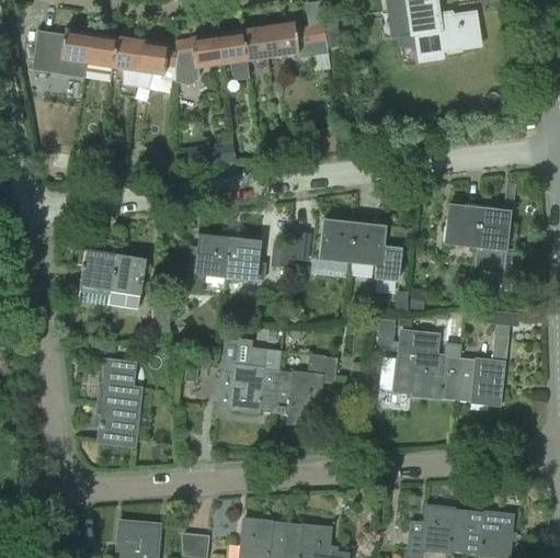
[(441,49),(480,43),(476,11),(440,18),(436,0),(408,0),(413,33),(416,33),(420,58),(442,55),(441,49)]
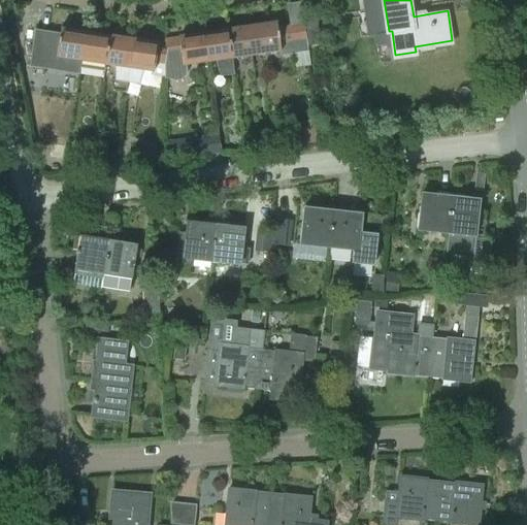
[(277,21),(253,24),(257,53),(282,50),(282,54),(308,50),(306,35),(304,22),(278,26),(277,21)]
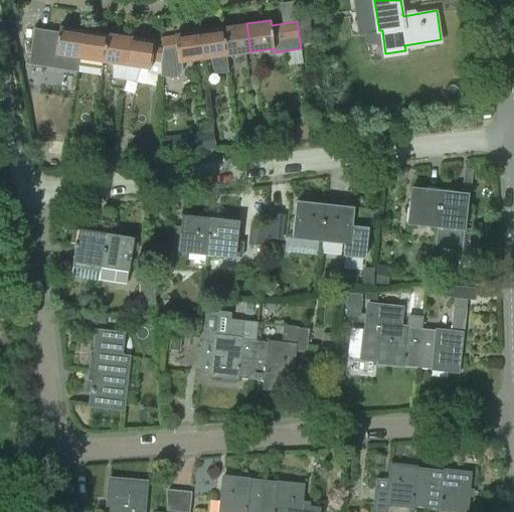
[(246,23),(223,27),(227,55),(250,51),(246,23)]
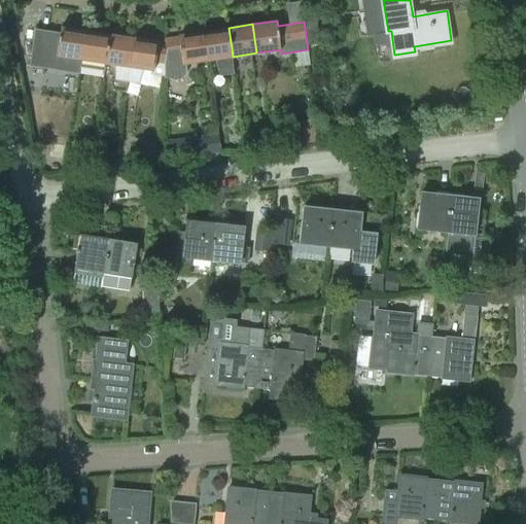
[(36,28),(32,51),(47,54),(47,50),(58,51),(57,56),(79,59),(84,30),(62,27),(61,31),(36,28)]
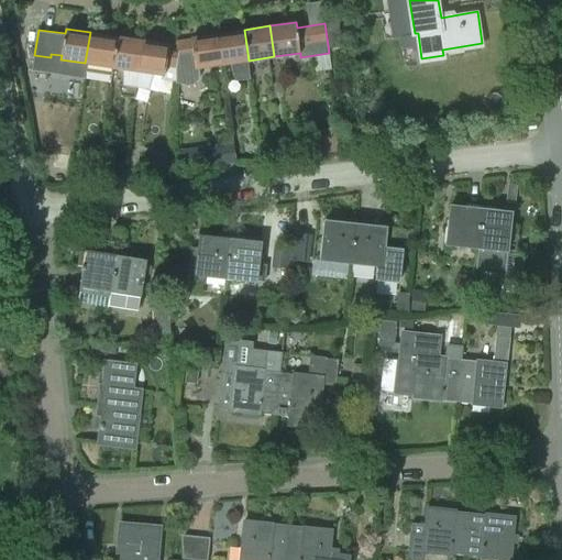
[(244,30),(218,33),(222,64),(227,92),(252,89),(249,61),(244,30)]
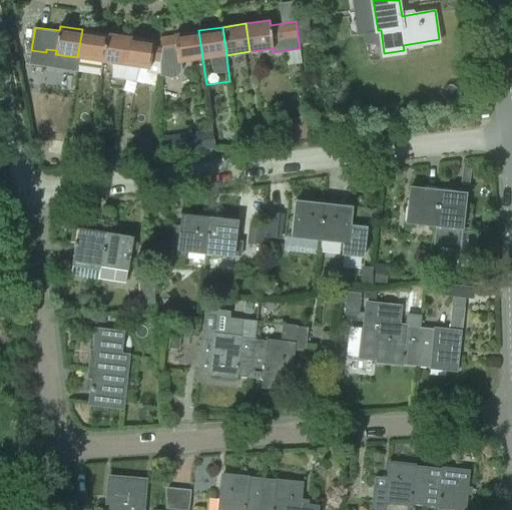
[(77,57),(102,61),(106,33),(82,29),(77,57)]
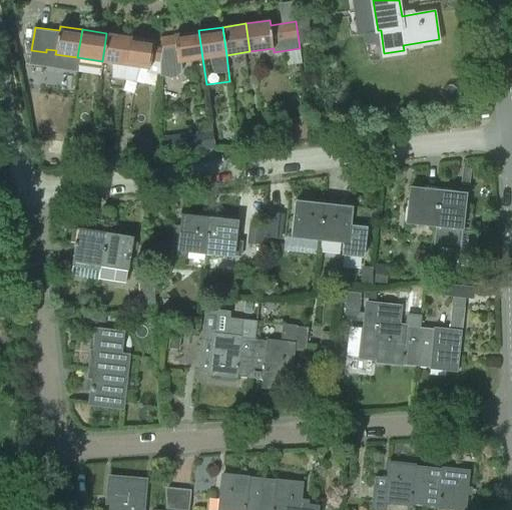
[(167,46),(162,47),(160,73),(172,75),(176,74),(178,71),(179,67),(178,62),(202,58),(198,30),(174,34),(175,39),(166,41),(167,46)]
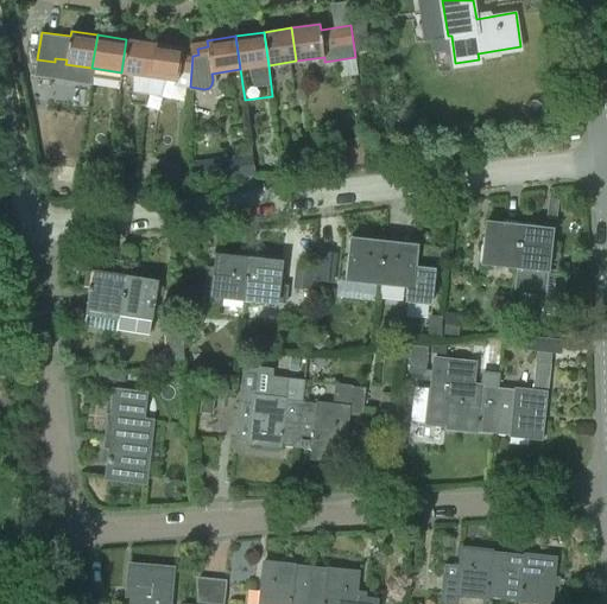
[(132,101),(145,103),(153,43),(126,39),(121,72),(125,72),(122,93),(130,93),(132,101)]
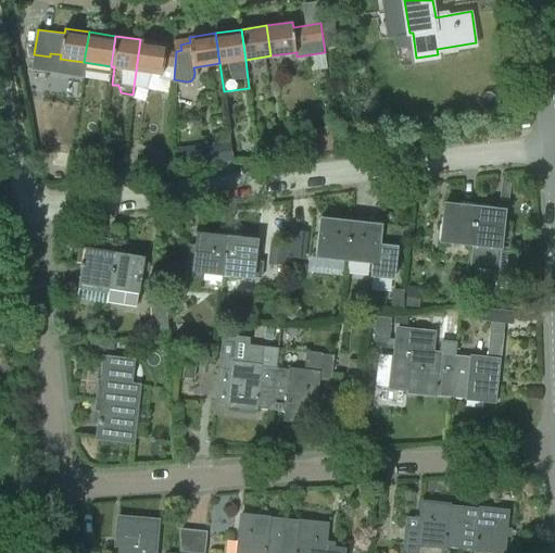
[(338,50),(336,36),(323,37),(325,52),(338,50)]
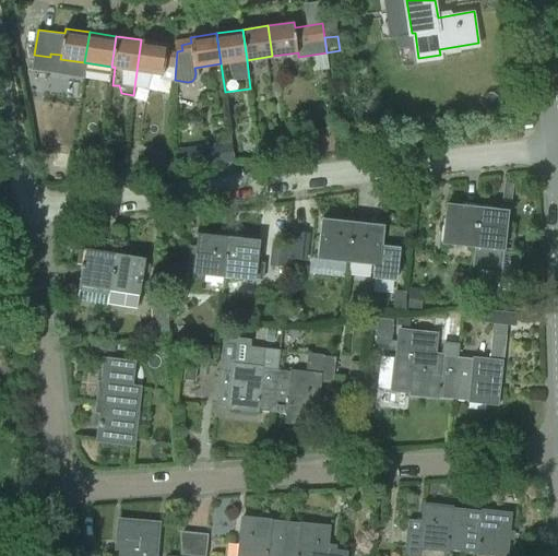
[(141,39),(133,95),(147,97),(152,72),(163,74),(163,78),(175,80),(177,51),(167,49),(168,44),(141,39)]
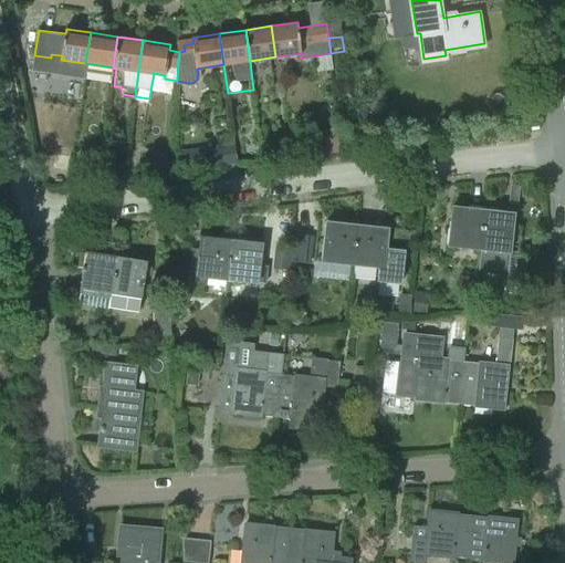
[(273,144),(260,145),(262,158),(274,156),(273,144)]
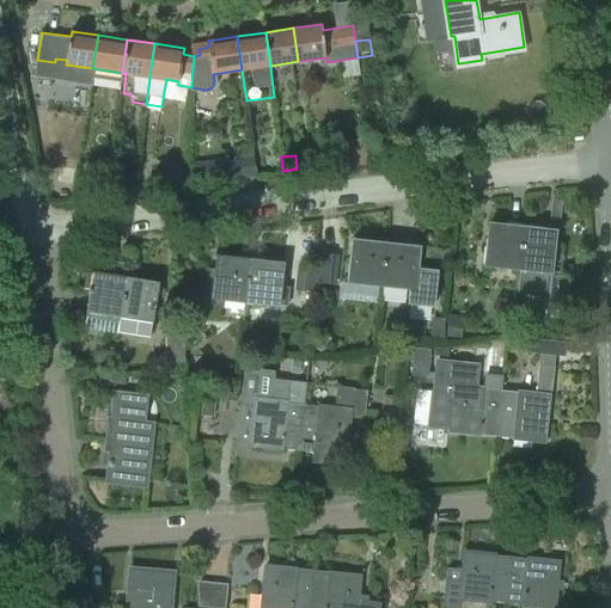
[(227,160),(209,163),(212,179),(230,178),(227,160)]
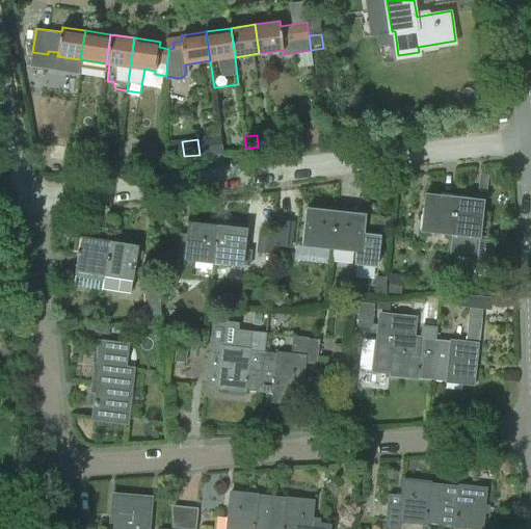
[(157,143),(145,144),(148,159),(166,157),(165,146),(157,147),(157,143)]
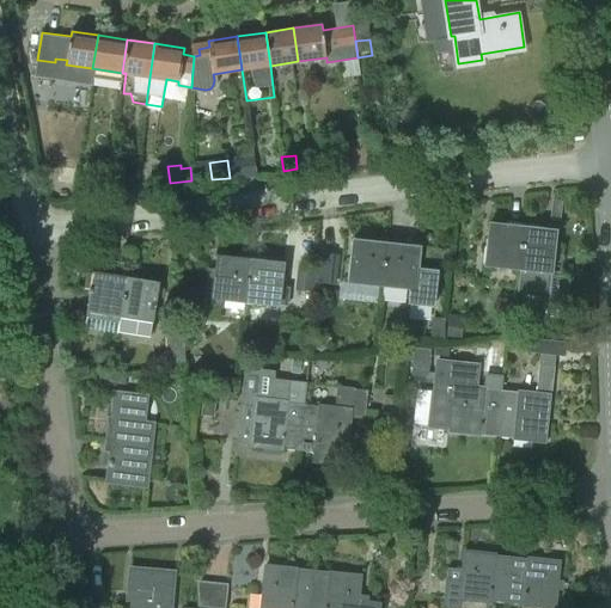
[(95,176),(93,190),(103,191),(105,177),(95,176)]
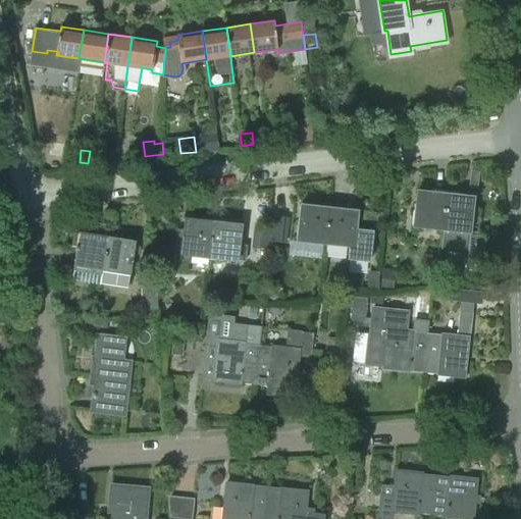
[(418,190),(414,225),(443,228),(447,189),(433,188),(433,191),(418,190)]
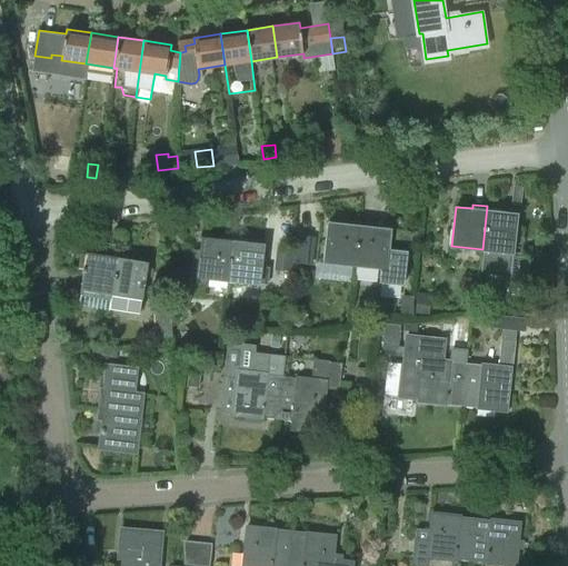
[(482,249),(480,269),(511,272),(517,214),(501,211),(501,208),(487,206),(482,249)]
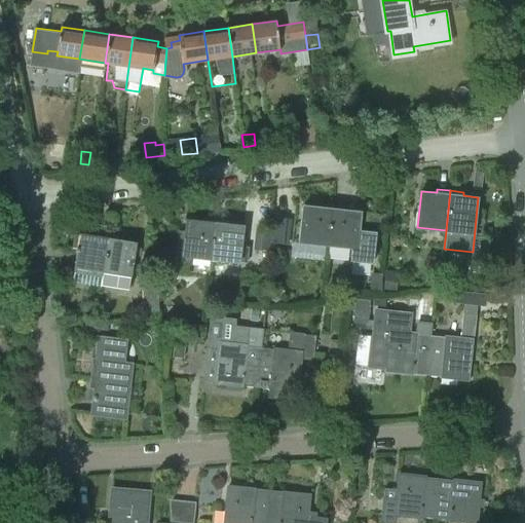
[(300,241),(329,245),(333,204),(320,203),(319,208),(304,206),(300,241)]
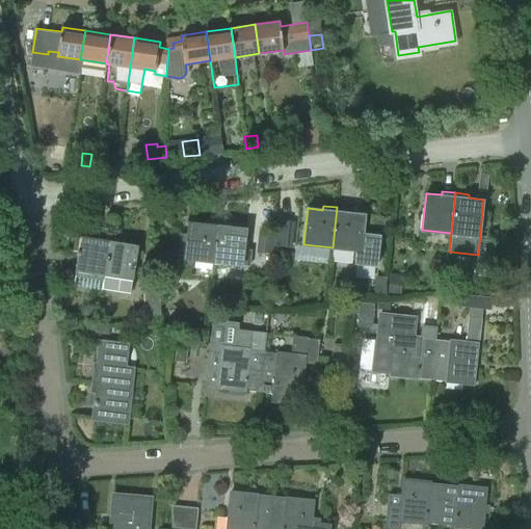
[(337,207),(333,247),(357,250),(356,263),(376,265),(379,234),(363,232),(365,214),(349,212),(350,209),(337,207)]
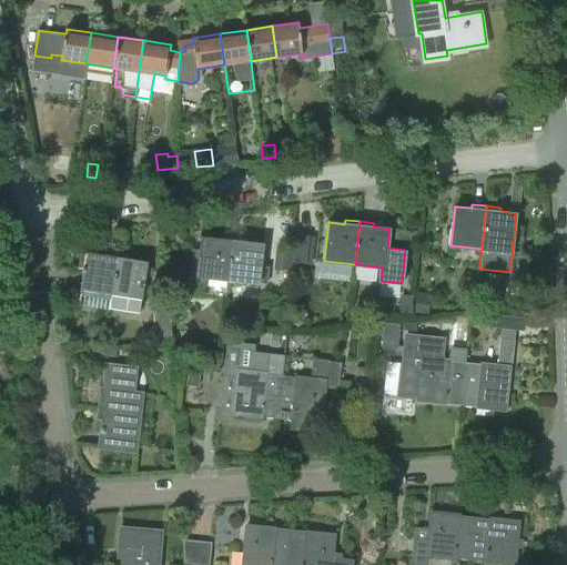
[(296,233),(293,261),(309,263),(313,235),(296,233)]
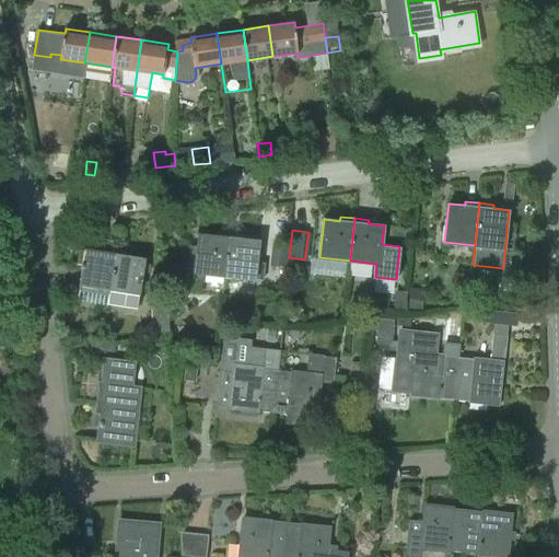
[(188,253),(184,291),(223,296),(225,276),(230,233),(216,232),(216,235),(199,234),(197,254),(188,253)]
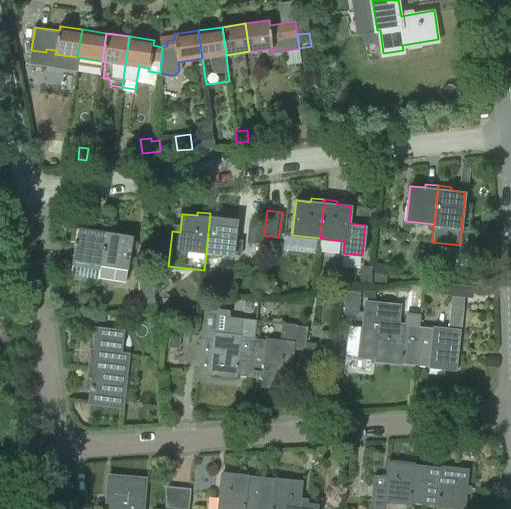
[(210,213),(206,252),(242,256),(244,239),(236,238),(238,220),(223,218),(223,215),(210,213)]
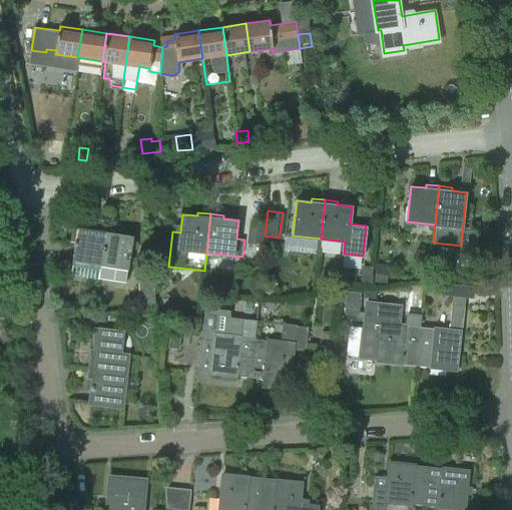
[(250,217),(247,240),(263,242),(266,219),(250,217)]
